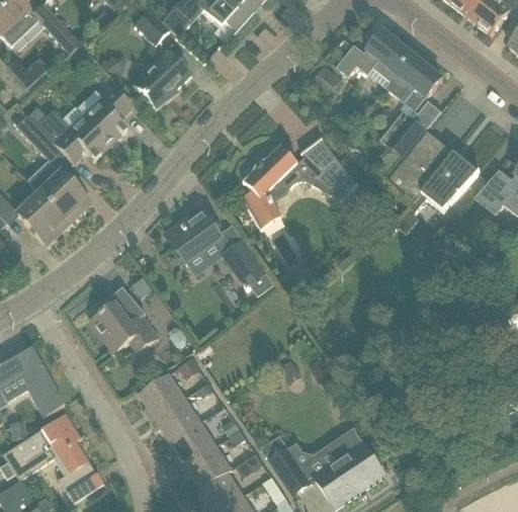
[(0,0),(0,34),(9,45),(38,18),(32,13),(27,7),(21,0),(0,0)]
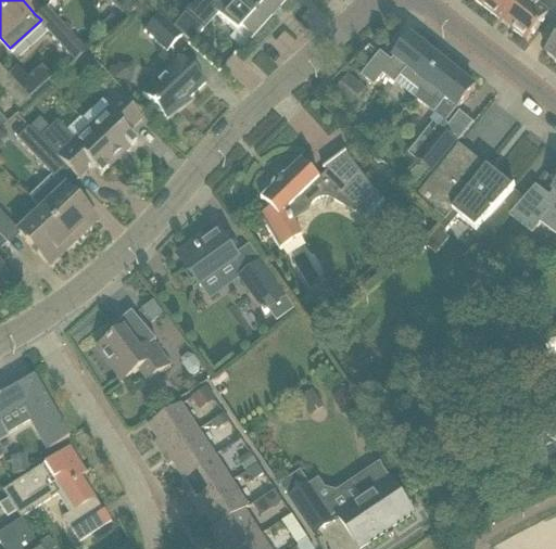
[(115,0),(126,10),(137,0),(115,0)]
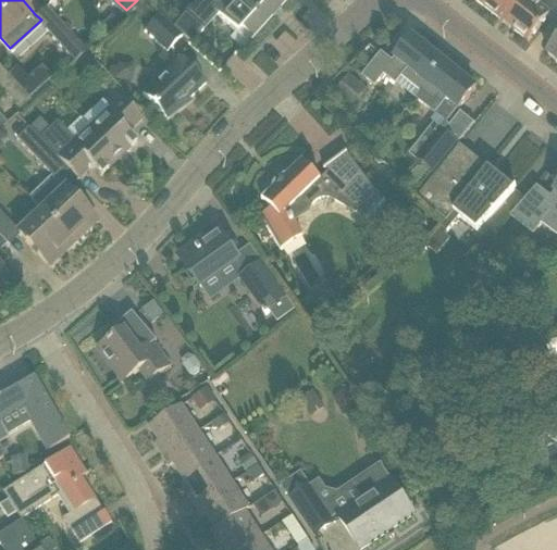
[(215,8),(221,13),(236,27),(240,23),(251,33),(281,0),(193,0),(173,22),(190,38),(202,27),(200,25),(215,8)]
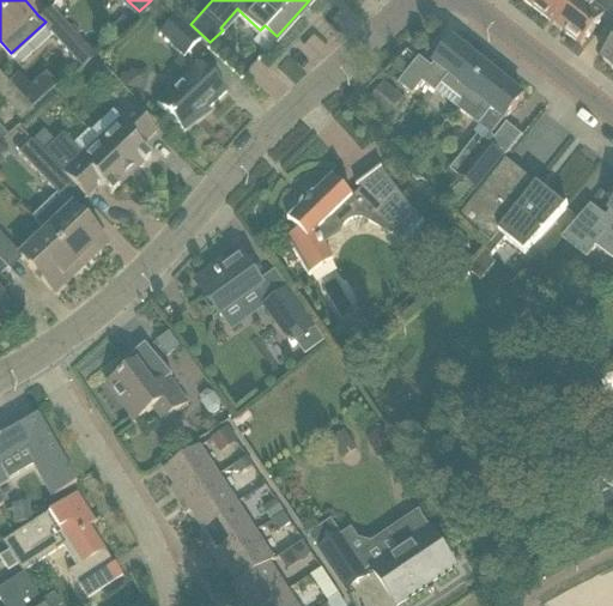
[(536,0),(534,4),(556,22),(568,7),(558,0),(536,0)]
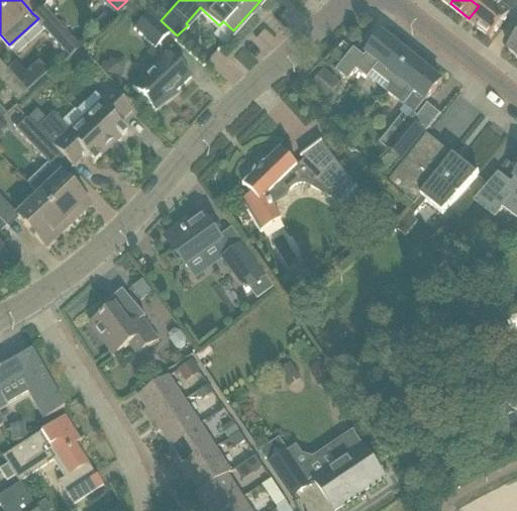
[(490,34),(503,19),(510,9),(499,0),(471,0),(479,6),(469,18),(490,34)]
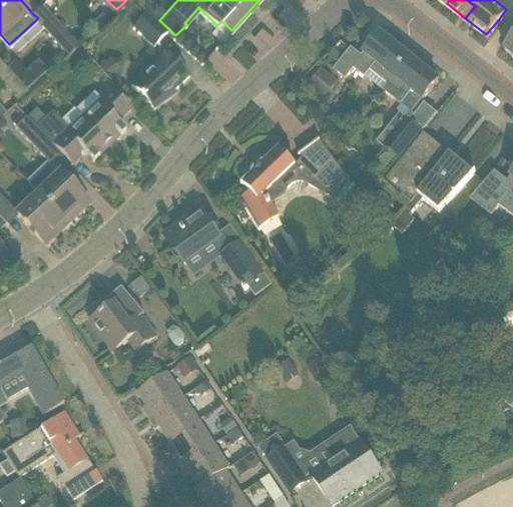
[(69,52),(78,44),(79,44),(42,4),(32,13),(69,52)]
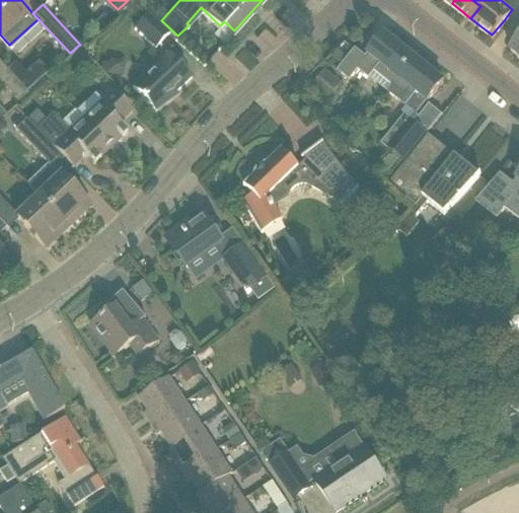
[(168,30),(146,10),(134,24),(155,45),(168,30)]
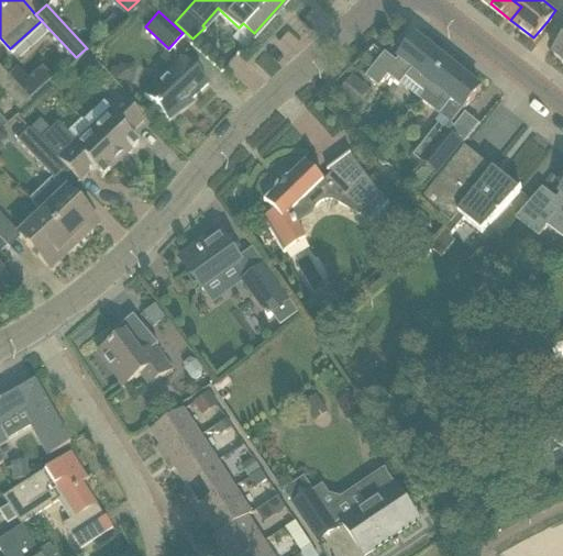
[(424,88),(449,58),(416,32),(396,57),(385,48),(366,73),(378,82),(389,70),(399,79),(405,73),(424,88)]
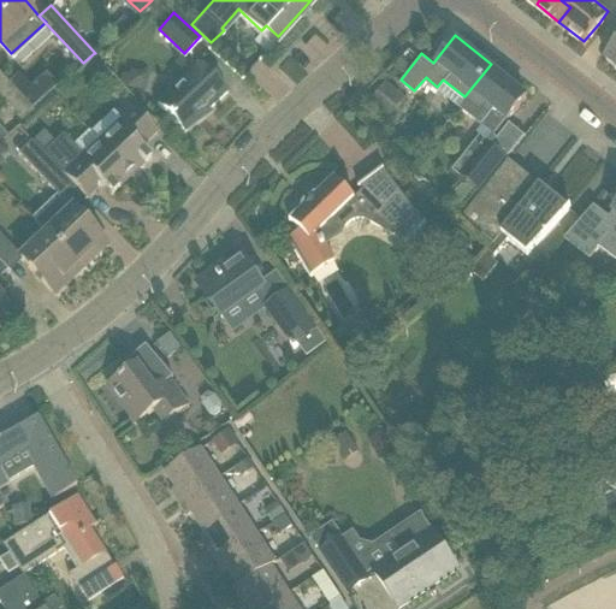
[(615,61),(615,41),(605,55),(615,61)]
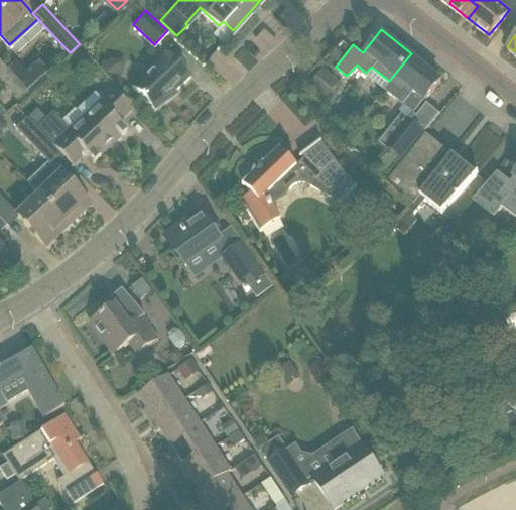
[(91,56),(80,44),(79,44),(70,52),(81,65),(91,56)]
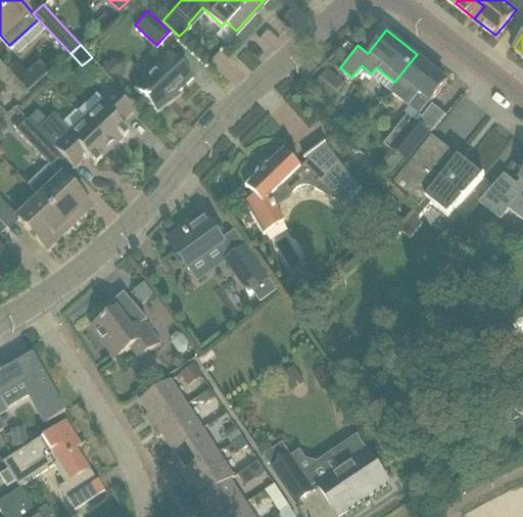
[(132,84),(141,94),(155,108),(192,74),(169,49),(132,84)]
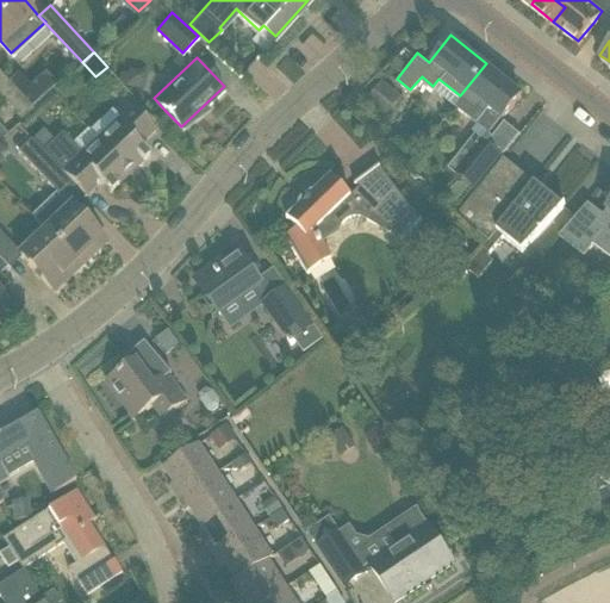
[(486,63),(460,95),(454,103),(487,130),(500,113),(503,114),(521,92),(486,63)]
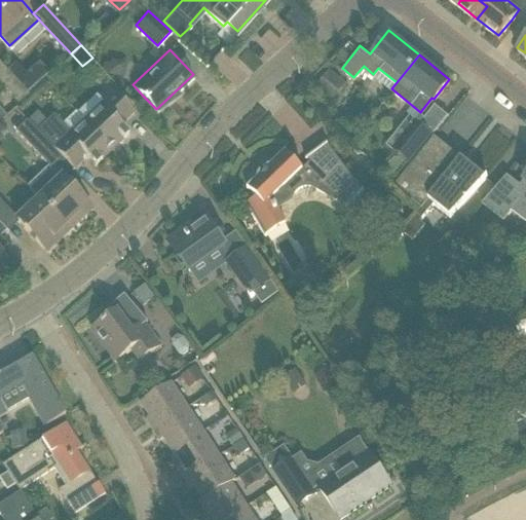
[(30,91),(0,59),(0,78),(21,101),(30,91)]
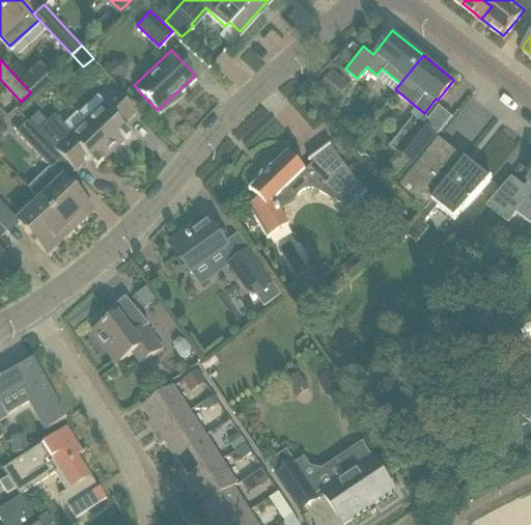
[(318,84),(334,98),(348,80),(332,66),(318,84)]
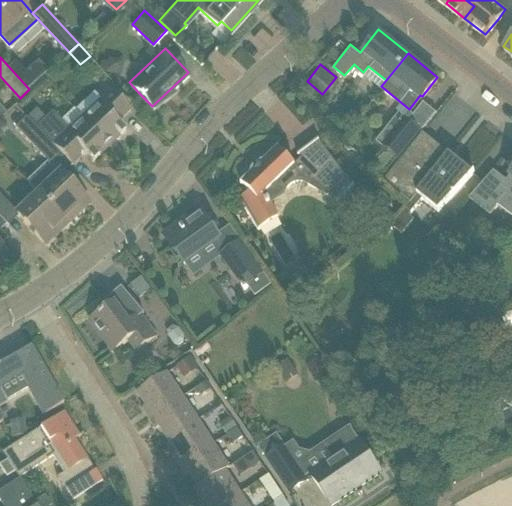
[(130,106),(116,91),(110,86),(81,114),(108,142),(125,127),(117,118),(130,106)]
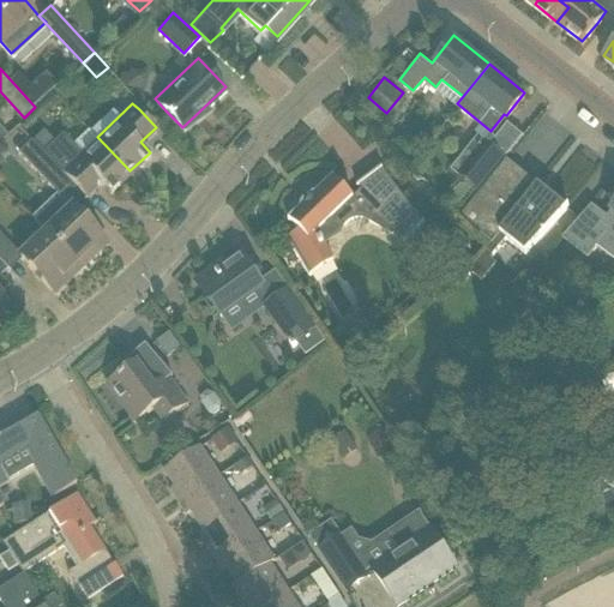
[(42,126),(31,137),(42,148),(53,137),(42,126)]
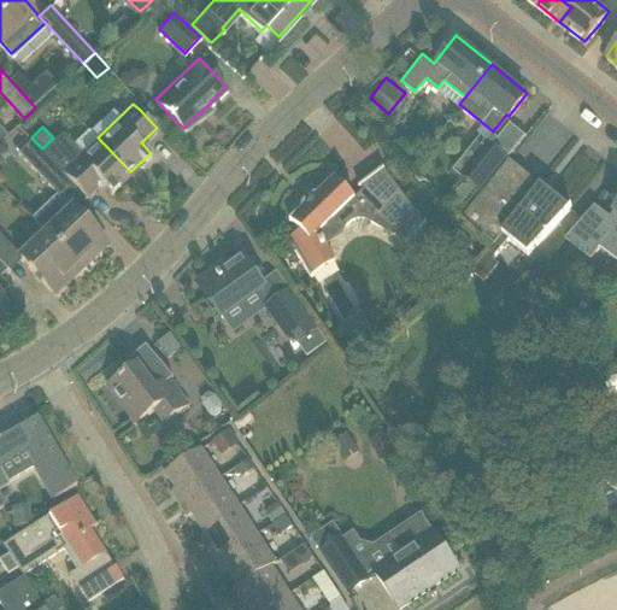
[(78,189),(84,195),(101,180),(111,191),(130,171),(98,138),(82,152),(62,129),(53,138),(42,148),(52,159),(78,189)]
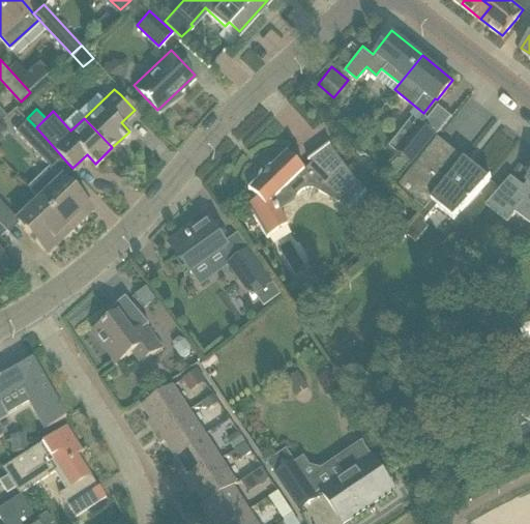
[(412,113),(388,142),(412,163),(437,134),(412,113)]
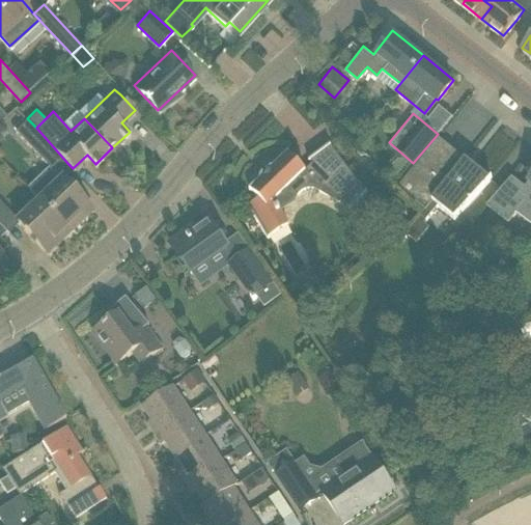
[(23,114),(12,123),(16,127),(26,117),(23,114)]
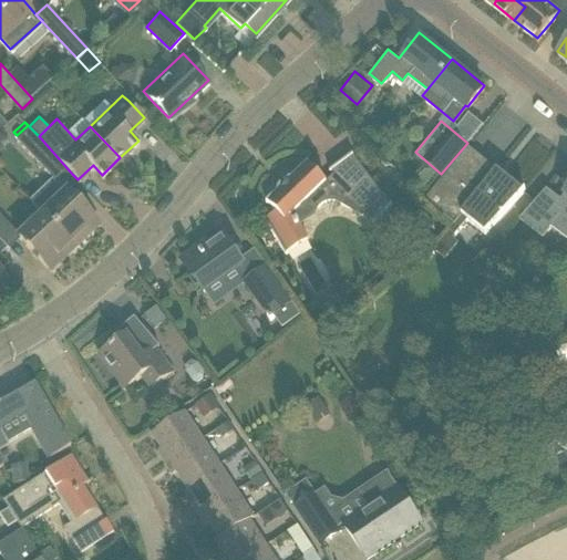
[(17,135),(16,136),(35,157),(53,176),(30,198),(35,205),(41,211),(73,245),(98,221),(62,184),(72,174),(48,146),(39,136),(29,126),(28,125),(17,135)]
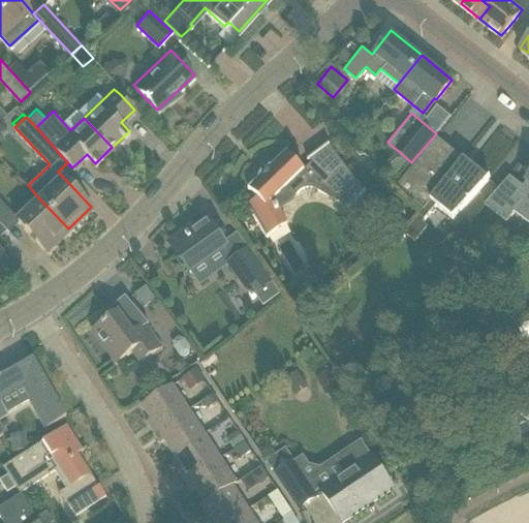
[(423,206),(419,210),(425,214),(435,201),(454,215),(486,178),(437,134),(423,150),(396,183),(423,206)]
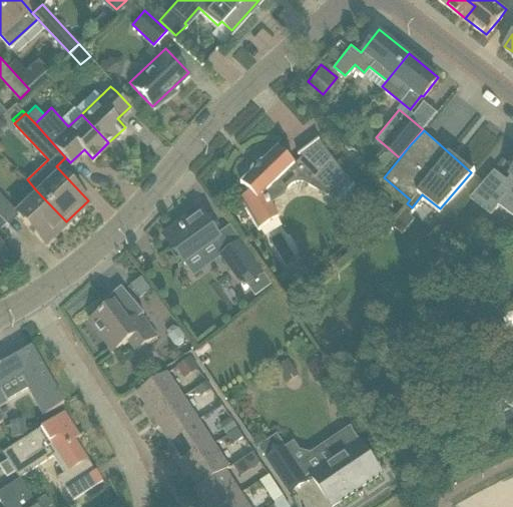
[(240,193),(239,194),(258,225),(280,213),(272,200),(283,193),(285,191),(286,189),(287,186),(290,183),(294,180),(298,179),(301,178),(306,180),(327,192),(332,191),(338,198),(355,182),(347,173),(320,137),(320,136),(319,135),(299,151),(299,152),(300,151),(303,154),(296,161),(279,143),(240,179),(241,180),(242,180),(250,188),(240,194),(240,193)]
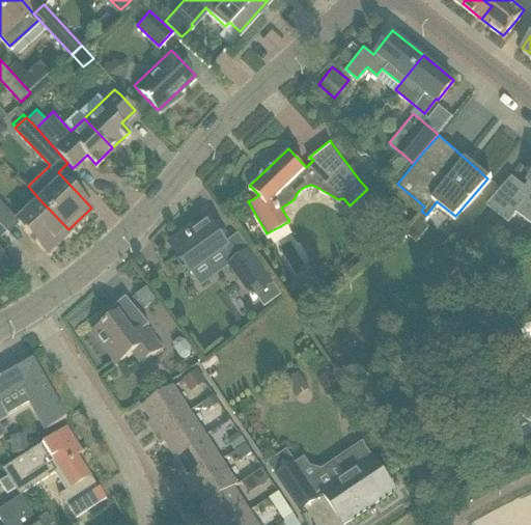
[(530,174),(525,183),(511,173),(494,194),(485,203),(508,220),(514,210),(523,199),(530,205),(530,174)]
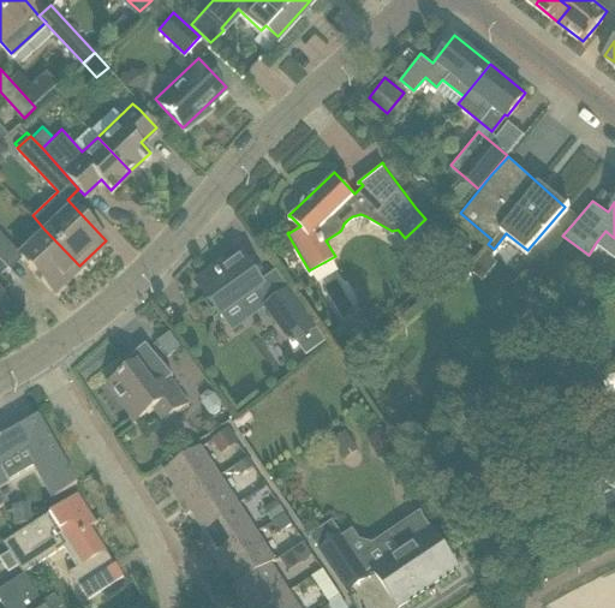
[(455,225),(443,236),(458,251),(470,239),(455,225)]
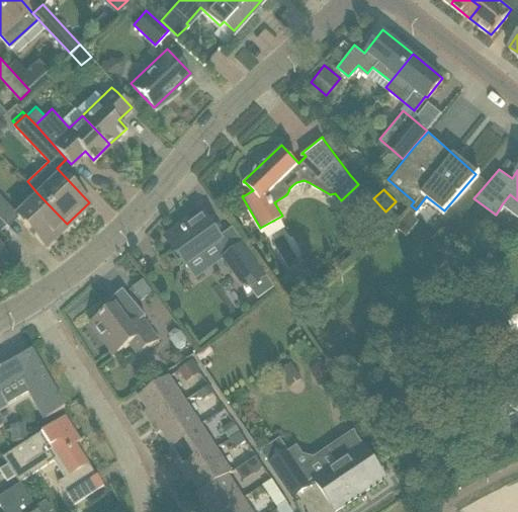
[(46,244),(67,224),(37,193),(16,214),(46,244)]
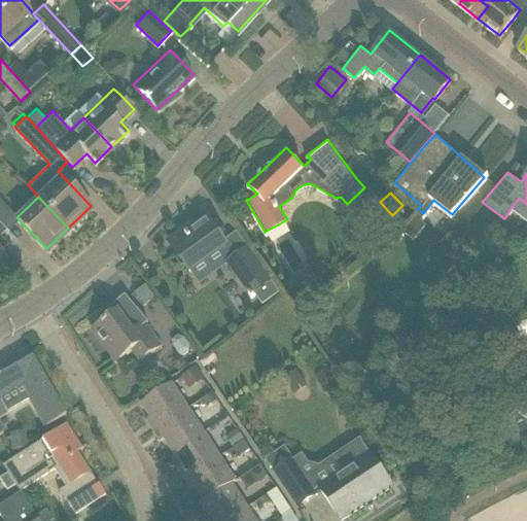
[(0,198),(0,221),(2,223),(13,213),(0,198)]
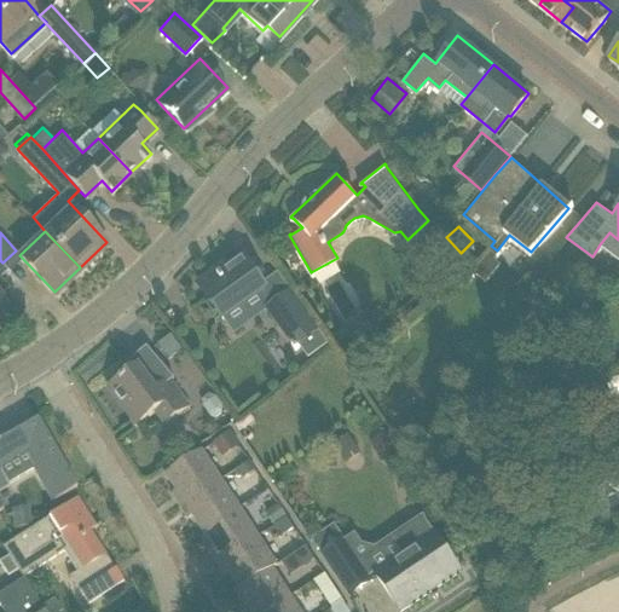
[(219,267),(198,281),(213,301),(223,315),(256,290),(279,323),(296,345),(300,342),(299,341),(319,327),(305,305),(291,288),(278,269),(277,269),(277,270),(262,281),(244,254),(221,271),(219,267)]
